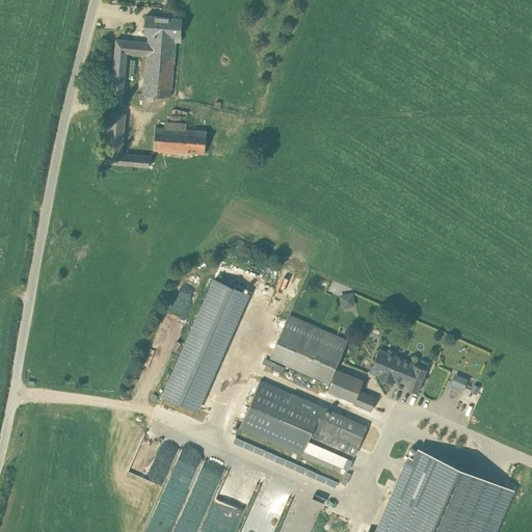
[(181,18),(145,16),(144,33),(149,33),(148,42),(175,43),(175,41),(179,41),(181,18)]
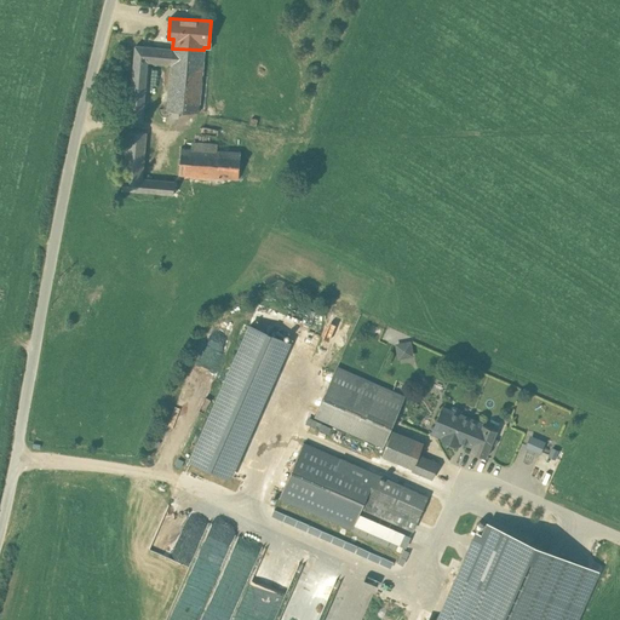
[(172,49),(135,45),(128,121),(143,122),(148,63),(171,65),(172,49)]
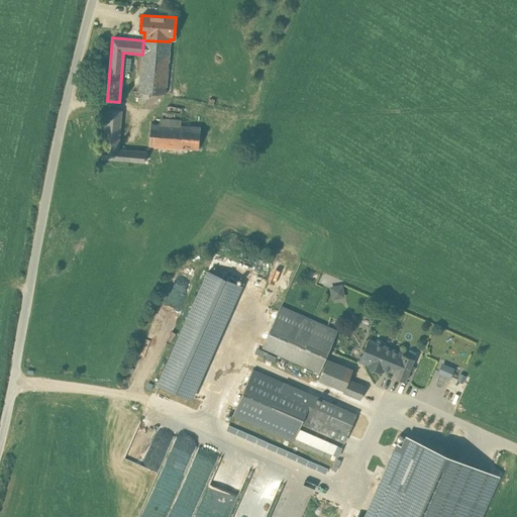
[(166,93),(170,41),(143,40),(142,55),(139,91),(144,91),(150,92),(166,93)]
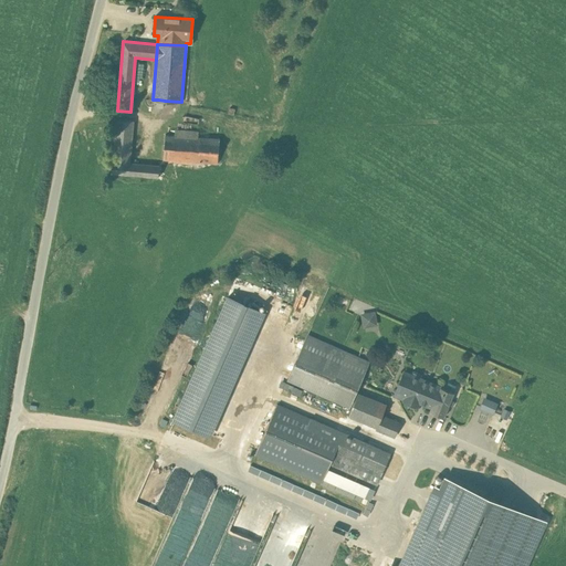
[(134,118),(116,117),(112,173),(157,177),(158,164),(130,161),(134,118)]
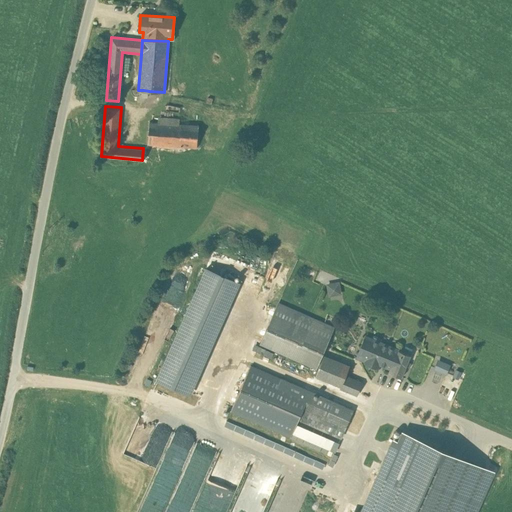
[(197,124),(149,120),(147,144),(196,147),(197,124)]
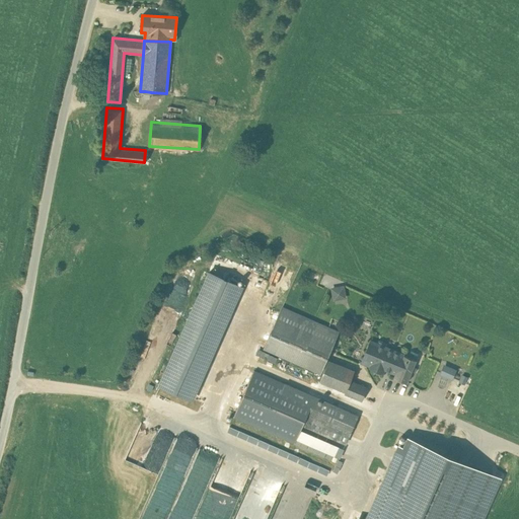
[(210,268),(199,295),(231,309),(242,282),(210,268)]
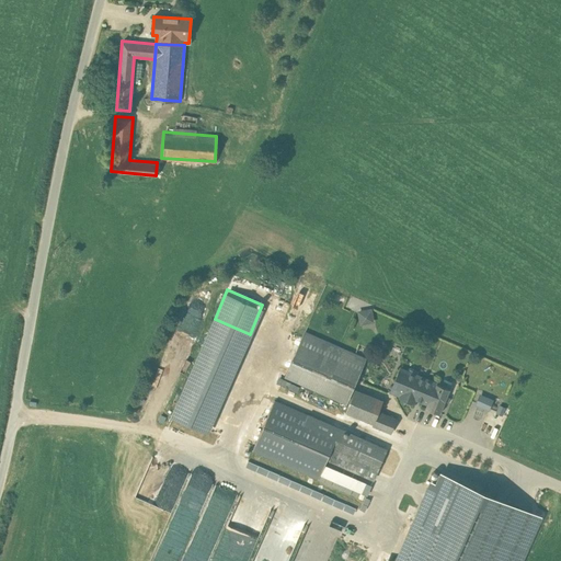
[(361,323),(376,321),(373,307),(358,309),(361,323)]
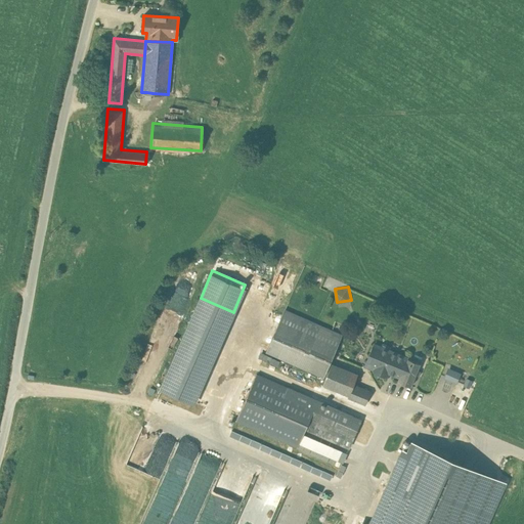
[(201,298),(161,388),(193,402),(233,312),(201,298)]
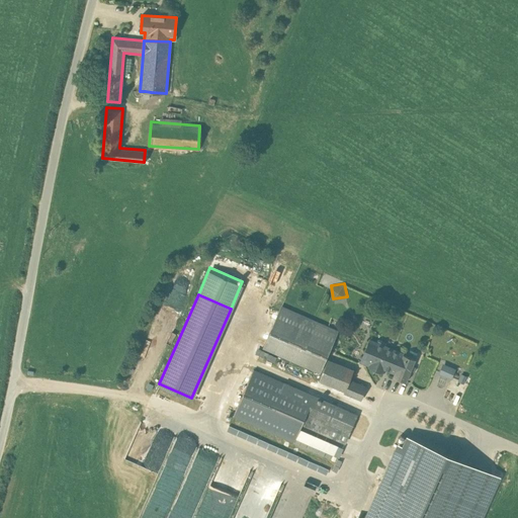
[(169,298),(163,317),(175,321),(181,301),(169,298)]
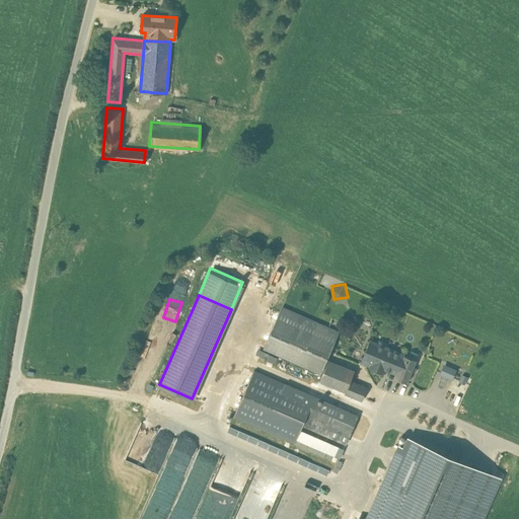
[(338,331),(282,307),(265,348),(320,372),(338,331)]
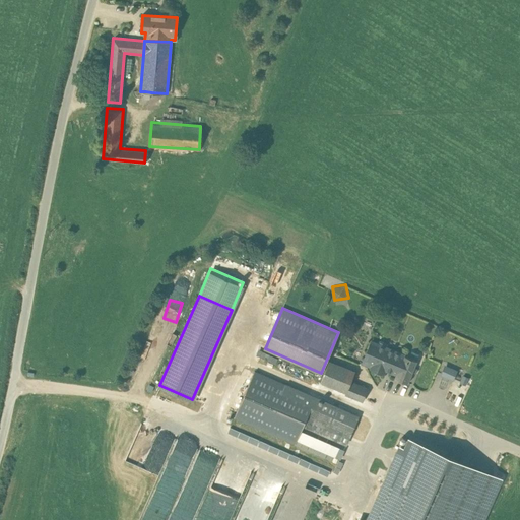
[(380,342),(377,343),(371,341),(364,361),(373,364),(372,367),(384,372),(385,370),(397,374),(405,355),(387,348),(386,344),(380,342)]
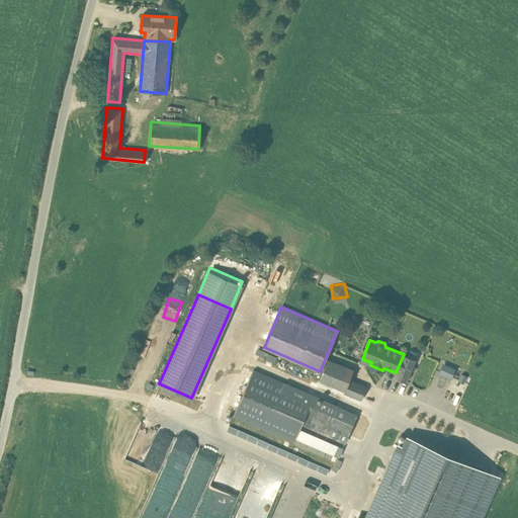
[(416,359),(404,354),(396,372),(394,376),(406,381),(411,370),(414,371),(416,367),(413,366),(416,359)]
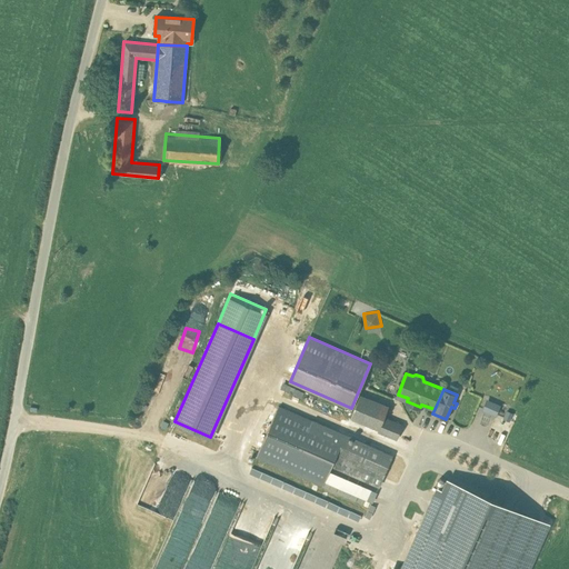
[(388,407),(359,396),(350,418),(379,429),(385,418),(388,407)]
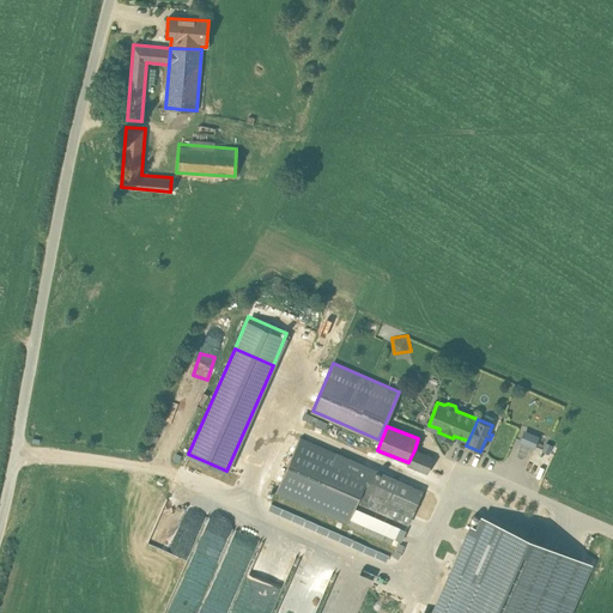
[(520,441),(535,448),(541,435),(525,429),(520,441)]
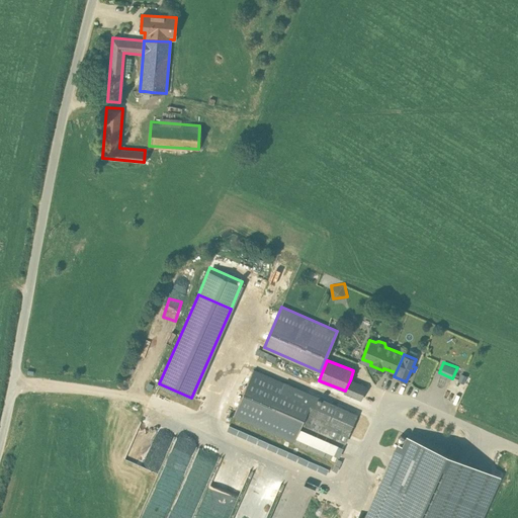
[(315,396),(254,369),(233,416),(293,442),(301,424),(315,396)]
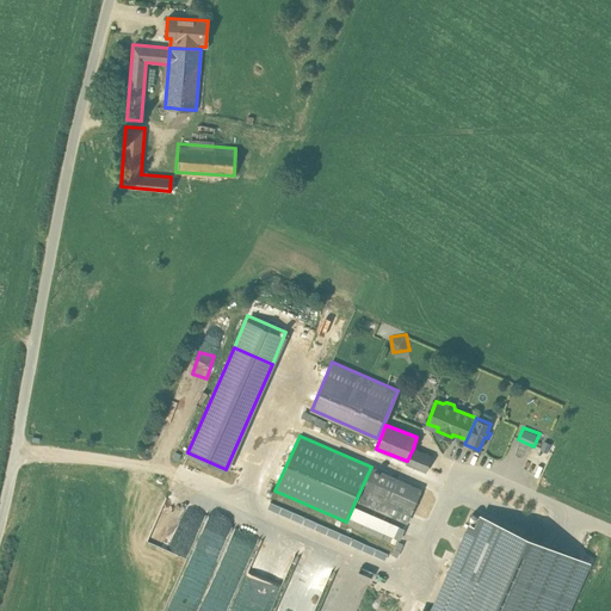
[(548,451),(551,443),(543,439),(541,449),(548,451)]
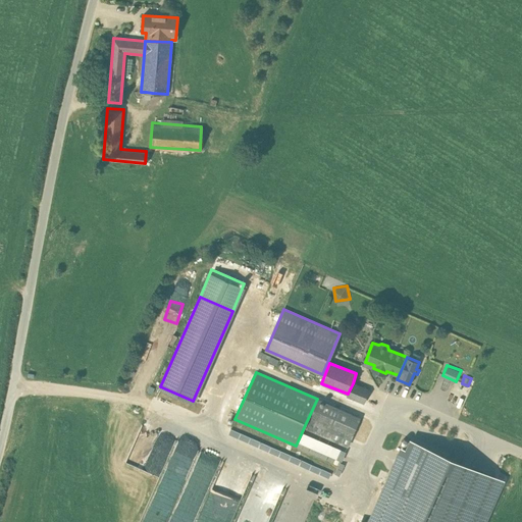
[(353,383),(348,394),(347,396),(364,403),(369,389),(353,383)]
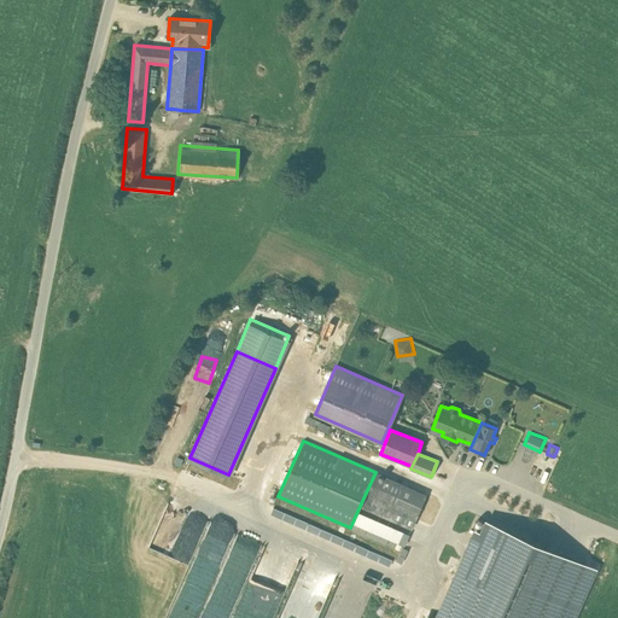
[(425,495),(375,472),(360,506),(410,529),(425,495)]
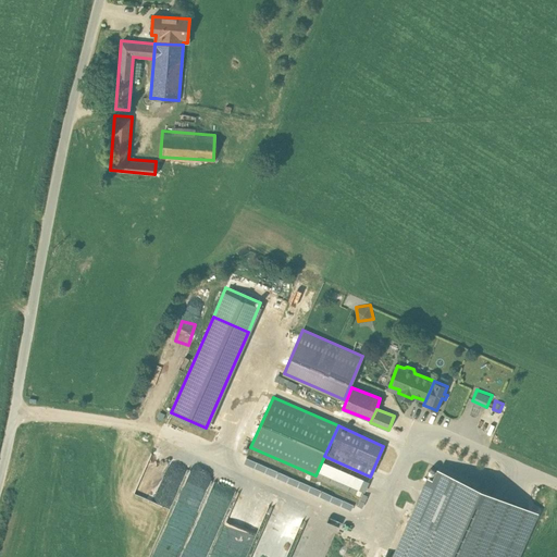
[(385,556),(515,556),(535,512),(437,470),(433,480),(417,516),(426,520),(410,556),(386,556),(385,556)]
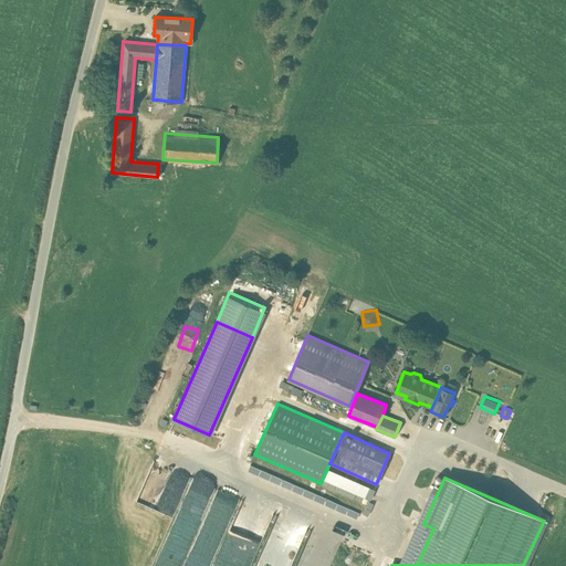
[(423,524),(440,488),(435,484),(397,565),(390,563),(388,565),(391,565),(392,565),(417,565),(433,528),(423,524)]
